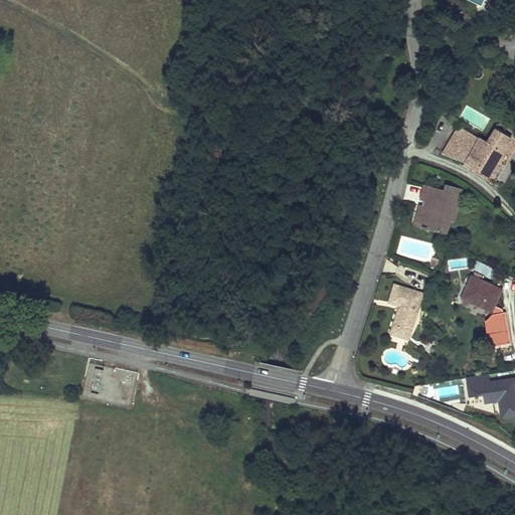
[(506,2),(501,0),(493,0),(490,7),(501,12),(506,2)]
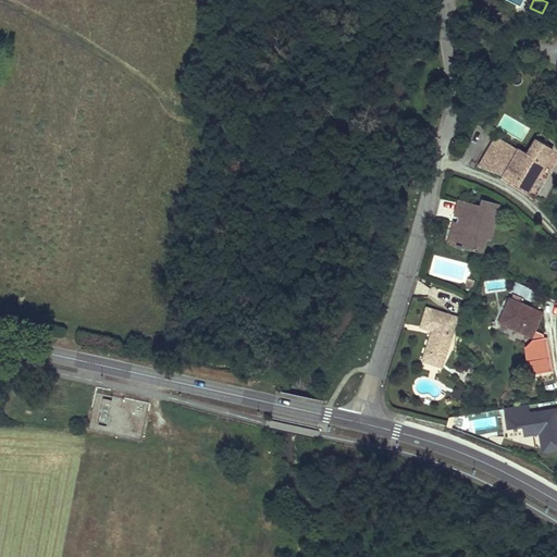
[(553,150),(545,146),(536,140),(528,155),(497,137),(480,166),(504,175),(529,190),(553,150)]
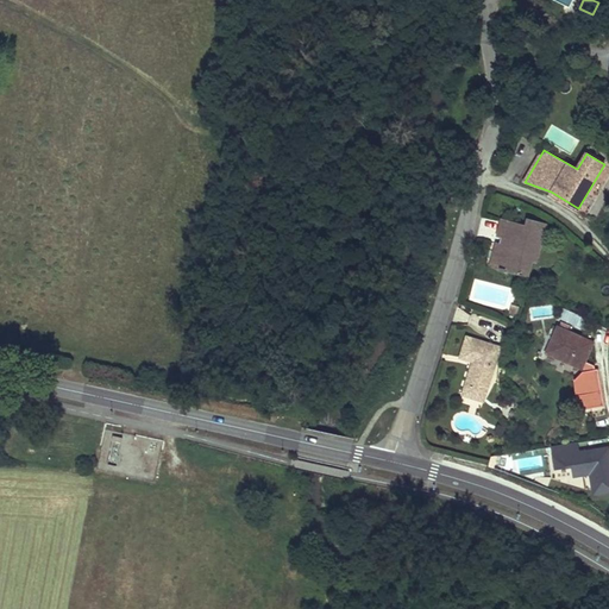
[(515,249),(508,246),(501,245),(495,267),(520,274),(525,258),(533,261),(538,262),(547,225),(529,220),(527,227),(503,221),(500,237),(503,237),(516,240),(515,249)]
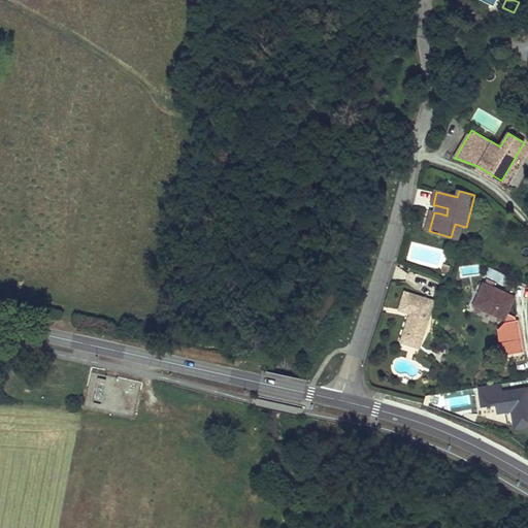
[(448,208),(436,205),(434,212),(440,213),(447,216),(448,208)]
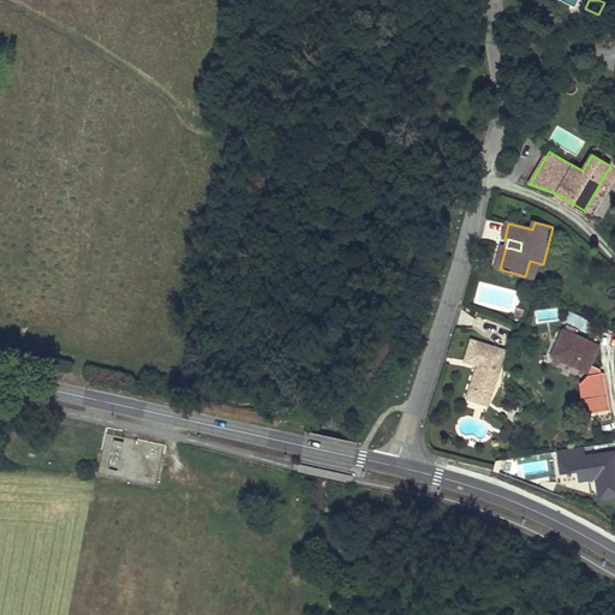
[(530,261),(525,276),(535,279),(538,263),(530,261)]
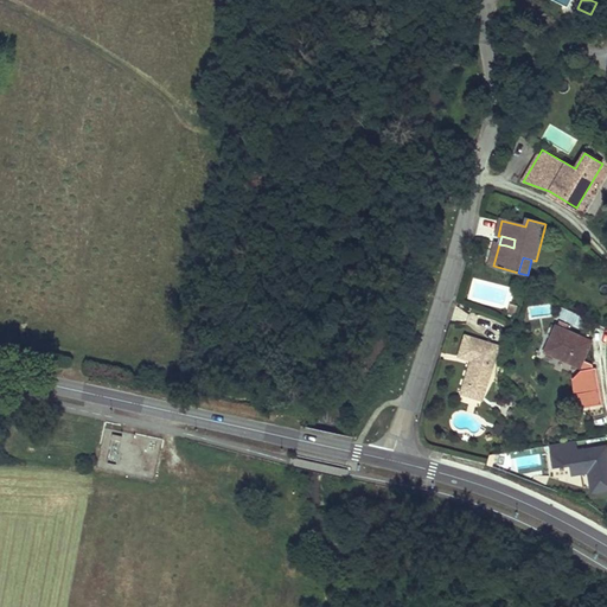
[(550,306),(541,306),(541,317),(549,317),(550,306)]
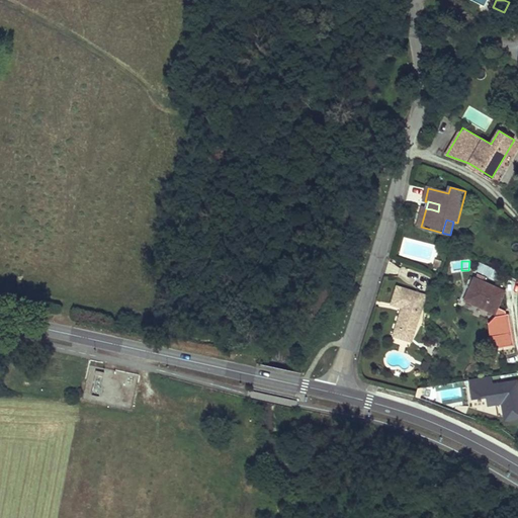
[(484,283),(485,280),(486,277),(479,274),(477,279),(476,279),(465,299),(496,313),(498,309),(505,292),(484,283)]
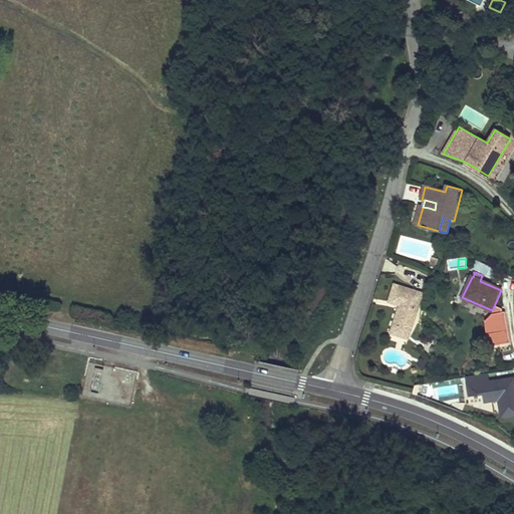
[(411,330),(424,293),(396,284),(391,301),(401,305),(403,306),(402,308),(400,307),(395,324),(411,330)]
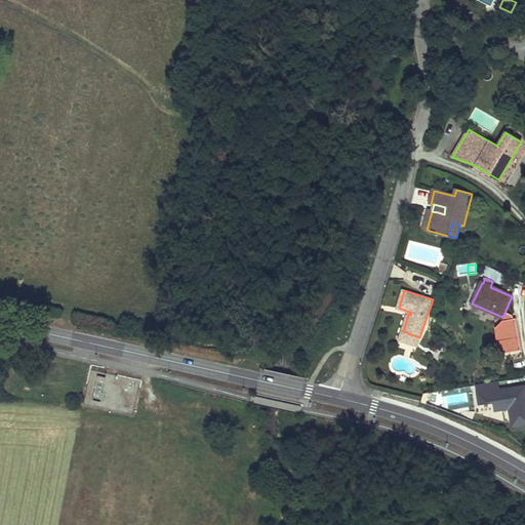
[(502,317),(503,318),(505,321),(493,323),(499,356),(521,352),(516,319),(513,320),(512,317),(505,313),(502,317)]
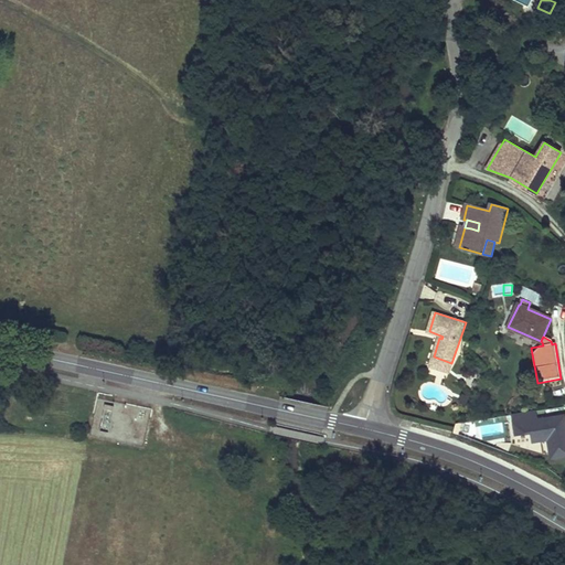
[(434,356),(432,364),(449,371),(451,363),(434,356)]
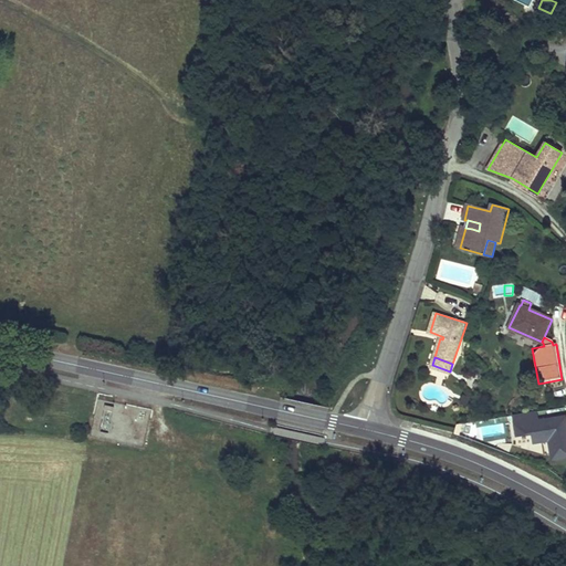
[(113,411),(104,409),(98,431),(108,432),(113,411)]
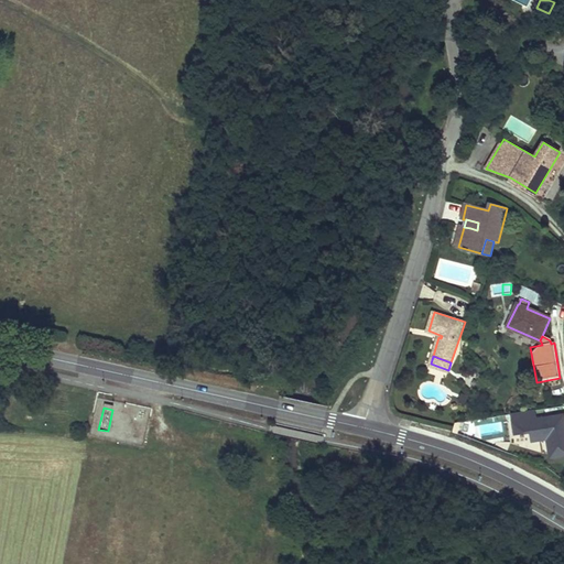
[(563,414),(537,419),(535,411),(511,414),(514,436),(530,433),(531,443),(546,440),(550,459),(563,456),(563,414)]
